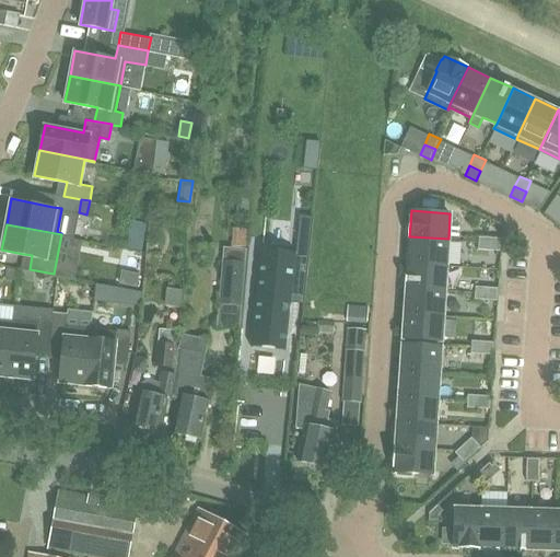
[(246,227),(232,225),(230,245),(244,246),(246,227)]
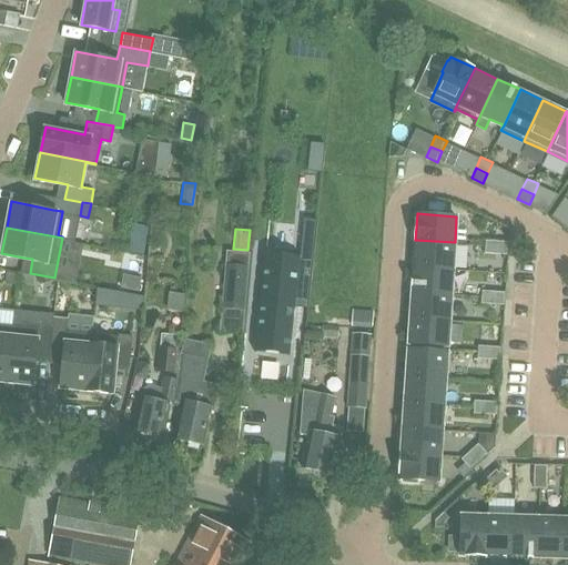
[(485,251),(496,252),(497,239),(485,238),(485,251)]
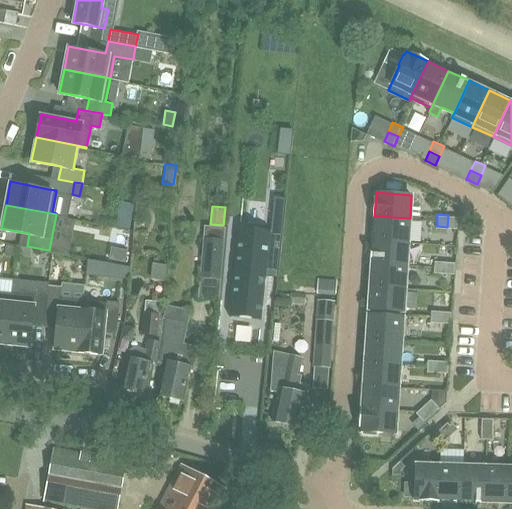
[(458,216),(448,215),(447,227),(457,227),(458,216)]
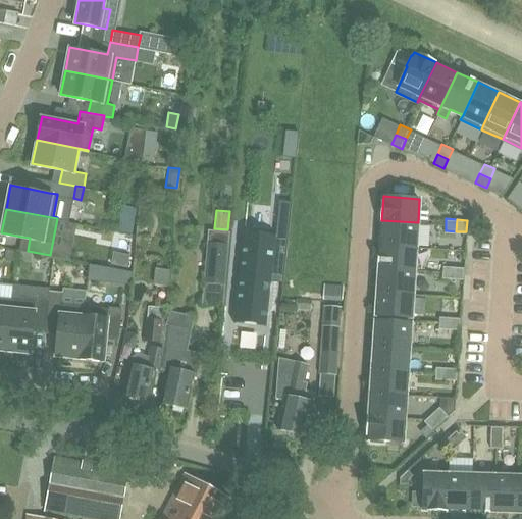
[(416,246),(418,222),(381,220),(380,244),(416,246)]
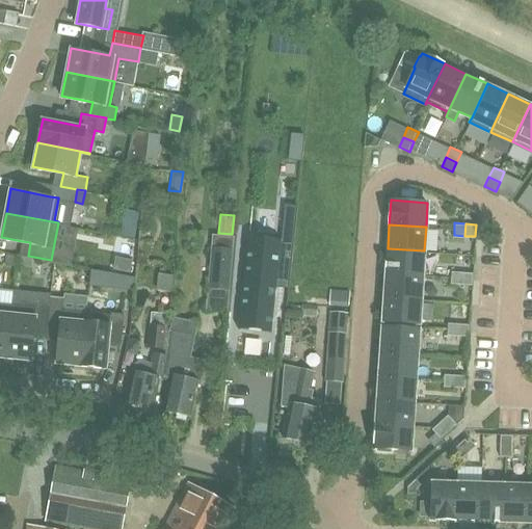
[(288,284),(287,287),(288,287),(293,242),(281,241),(281,238),(280,238),(278,241),(249,238),(249,235),(247,235),(238,326),(240,327),(240,321),(270,324),(269,331),(271,331),(275,286),(276,283),(288,284)]
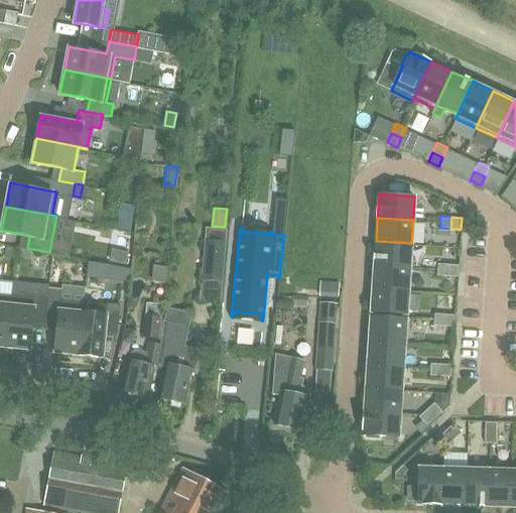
[(203,278),(223,280),(226,241),(206,239),(203,278)]
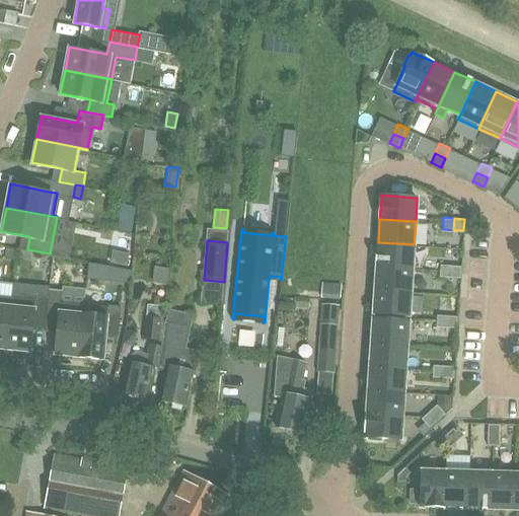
[(413,268),(414,244),(378,242),(376,265),(413,268)]
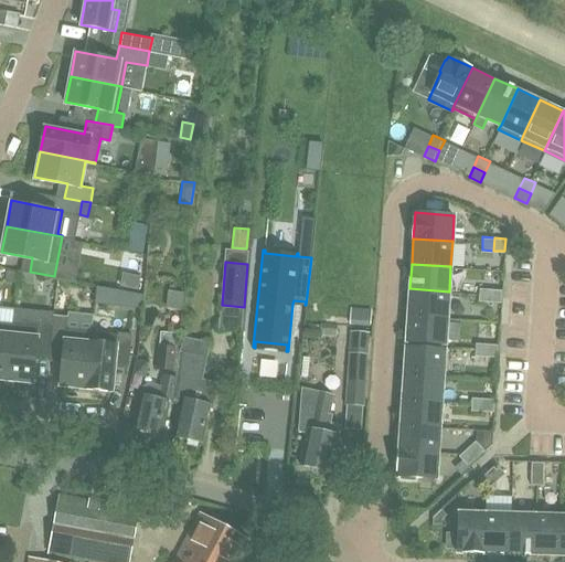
[(6,268),(4,279),(17,281),(18,269),(6,268)]
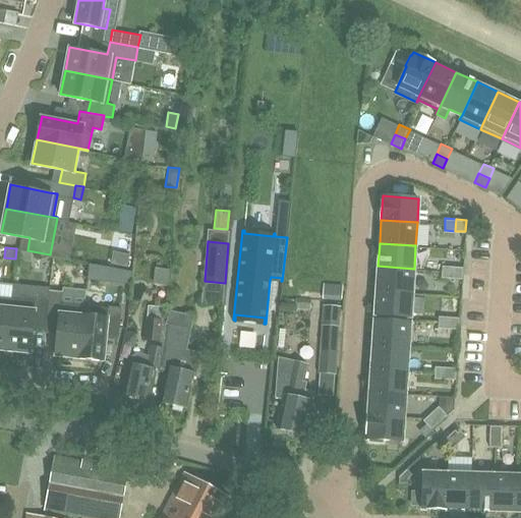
[(32,252),(19,249),(18,257),(30,260),(32,252)]
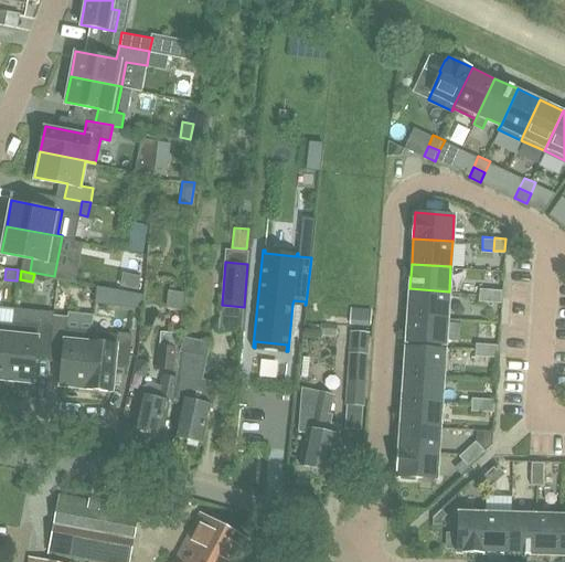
[(120,284),(137,286),(140,274),(124,271),(120,284)]
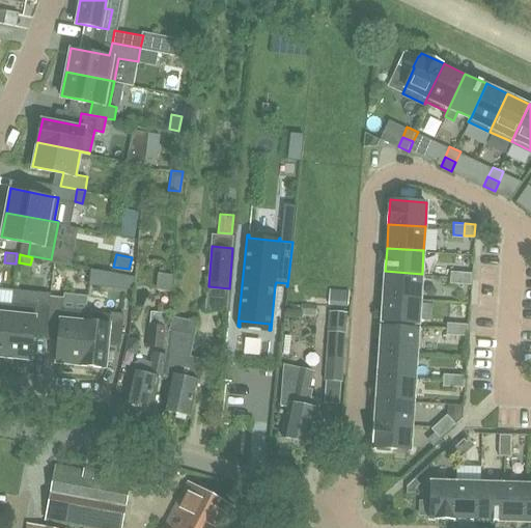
[(133,273),(90,265),(88,282),(132,287),(133,273)]
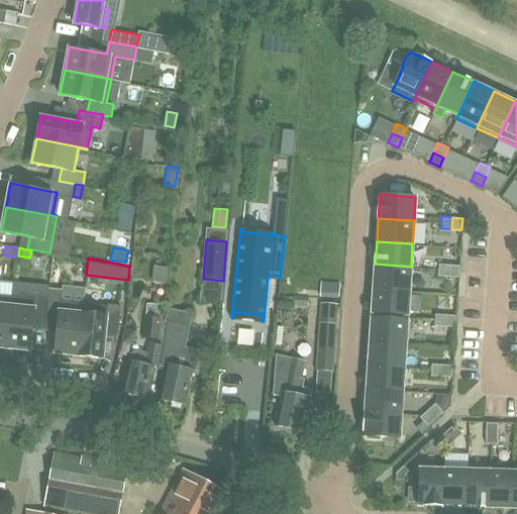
[(437,274),(448,275),(448,264),(438,263),(437,274)]
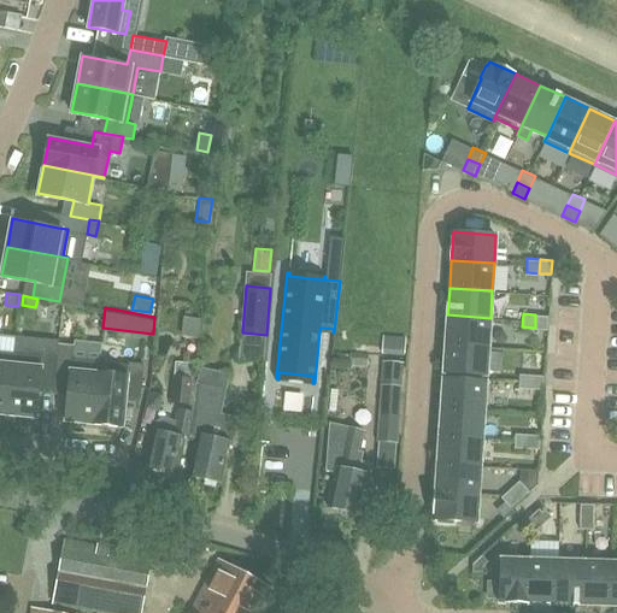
[(488,346),(491,318),(447,314),(446,342),(488,346)]
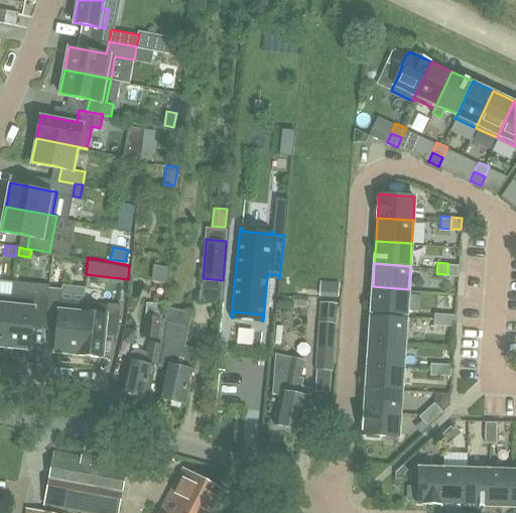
[(447,274),(458,275),(459,263),(447,263),(447,274)]
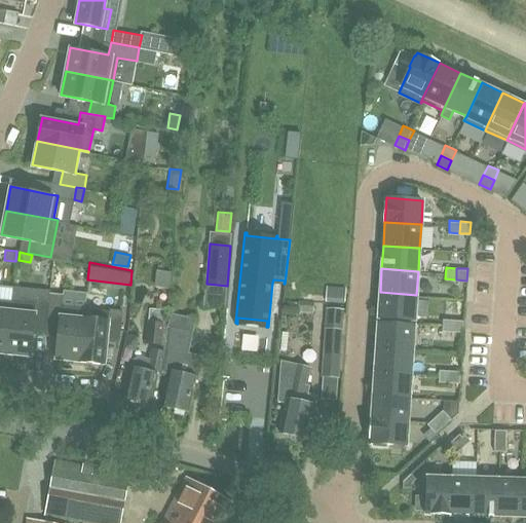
[(345,286),(327,285),(326,298),(344,299),(345,286)]
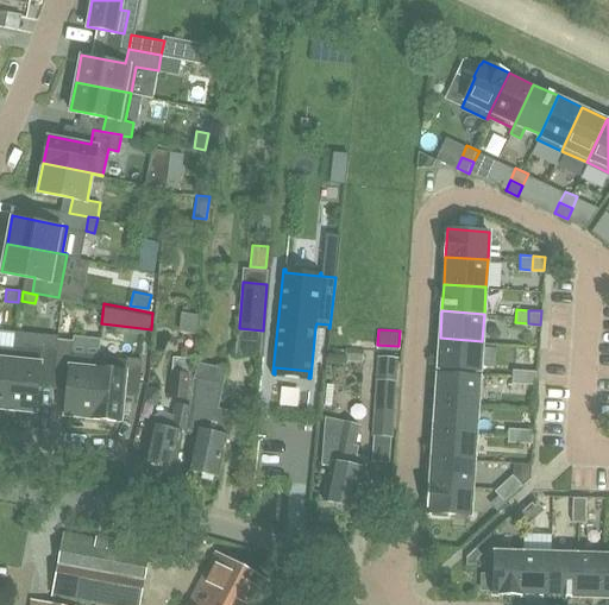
[(68,377),(67,388),(64,414),(93,416),(99,355),(71,353),(73,339),(57,338),(56,346),(57,347),(54,375),(68,377)]
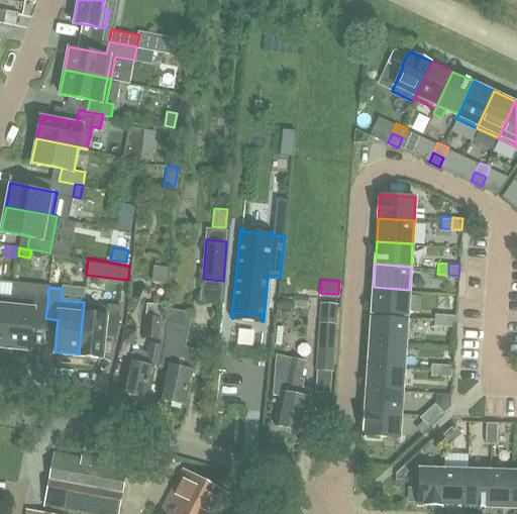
[(408,313),(409,290),(374,287),(372,311),(408,313)]
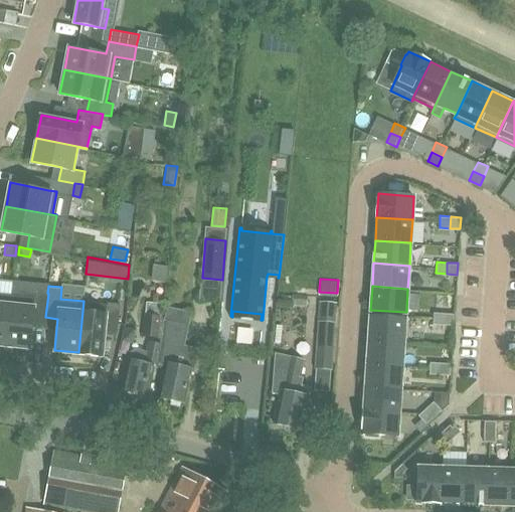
[(0,343),(6,345),(12,293),(0,292),(0,343)]
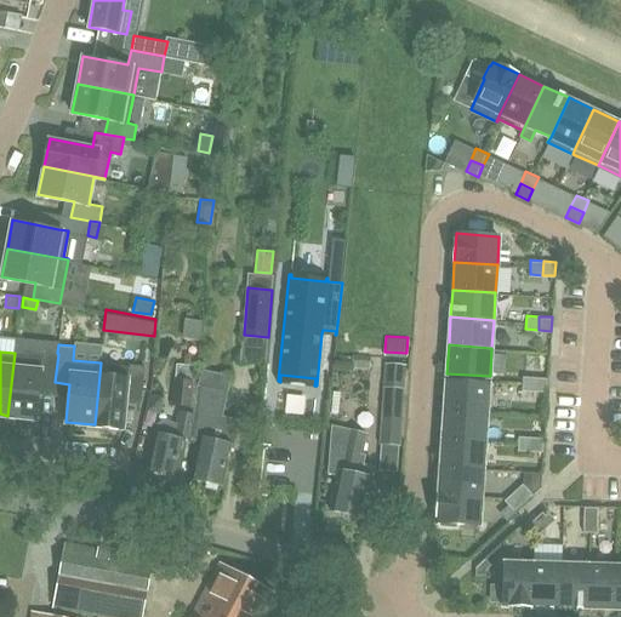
[(43,356),(15,353),(7,416),(36,418),(40,382),(53,383),(55,383),(55,382),(58,354),(57,353),(43,352),(43,356)]
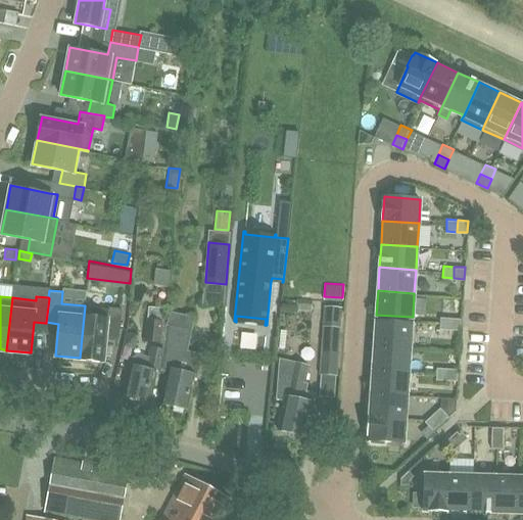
[(312,298),(297,297),(296,308),(311,309),(312,298)]
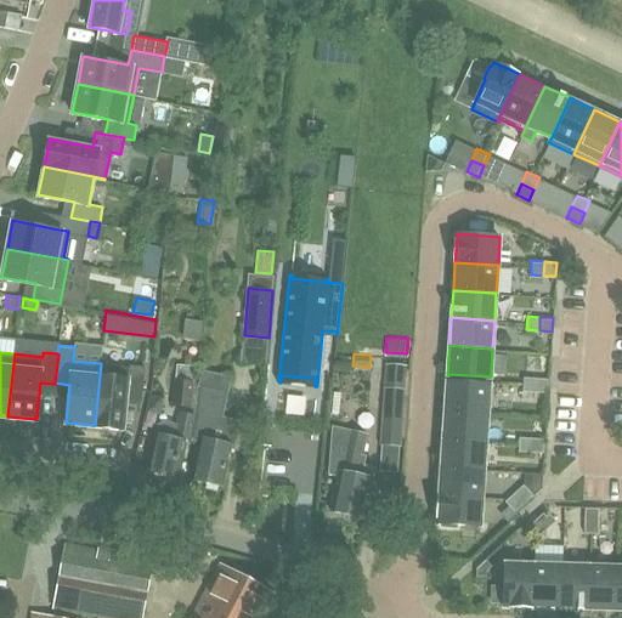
[(190,406),(193,380),(196,357),(186,356),(185,367),(176,366),(174,404),(190,406)]
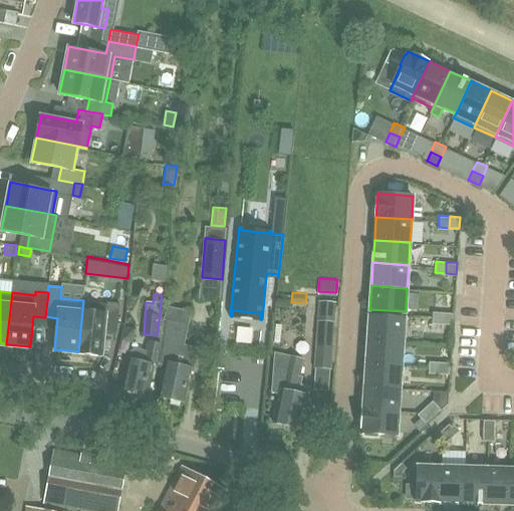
[(314,365),(330,367),(335,301),(319,299),(314,365)]
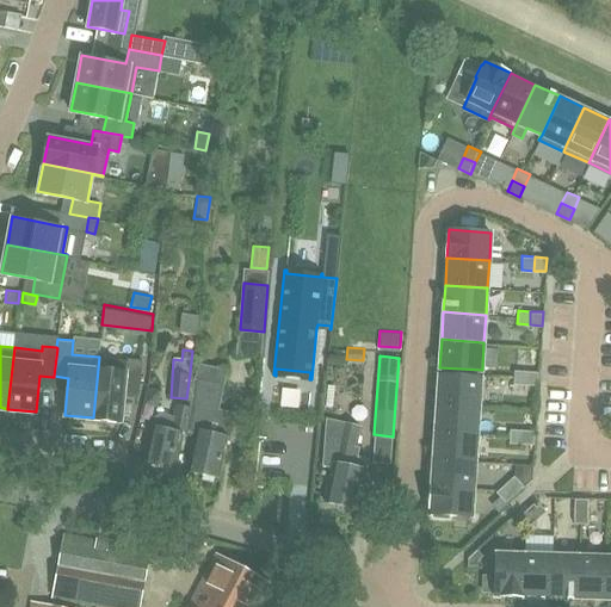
[(127,359),(99,357),(93,417),(121,421),(123,395),(124,385),(140,386),(142,358),(127,357),(127,359)]
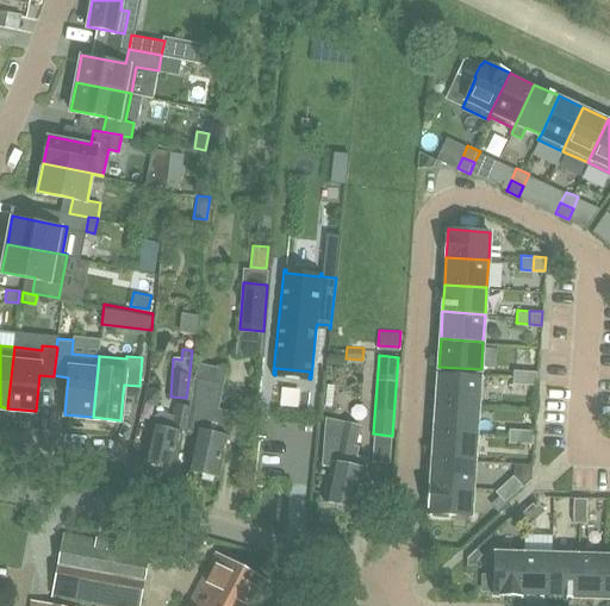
[(512,382),(524,382),(526,369),(514,368),(512,382)]
